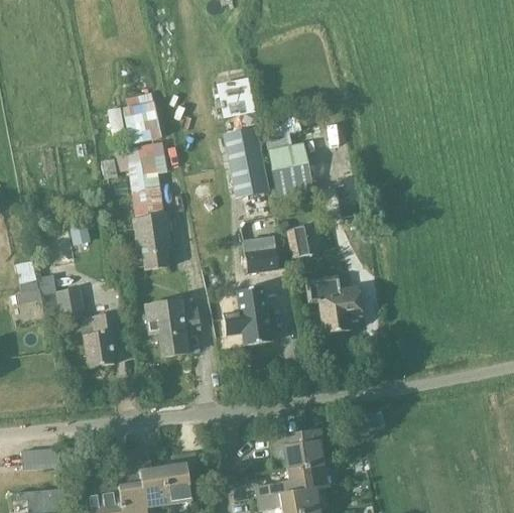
[(127,107),(122,108),(130,144),(159,137),(150,95),(150,92),(125,98),(127,107)]
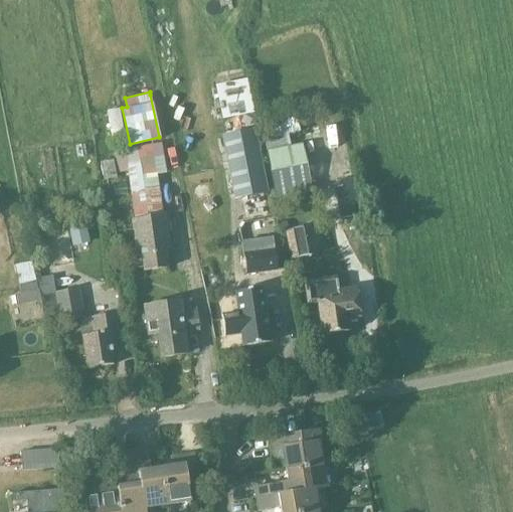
[(251,128),(225,134),(238,197),(265,192),(251,128)]
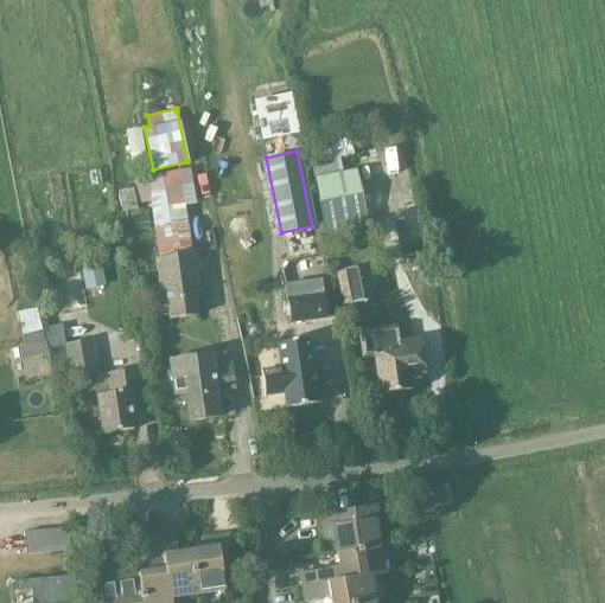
[(355,167),(313,175),(320,211),(325,231),(367,223),(362,203),(355,167)]
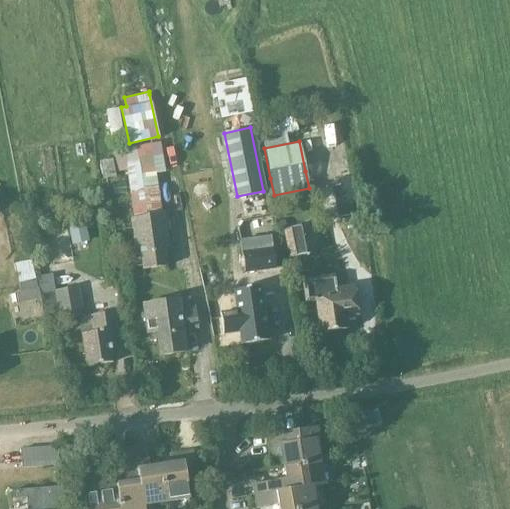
[(127,168),(134,217),(131,217),(136,252),(141,252),(143,267),(167,264),(165,245),(170,244),(165,212),(162,213),(158,185),(149,186),(147,172),(164,170),(160,142),(114,151),(114,157),(101,159),(103,176),(115,175),(114,169),(127,168)]
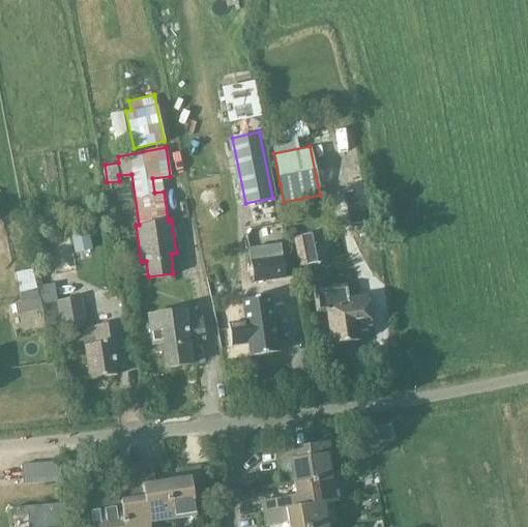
[(349,193),(354,224),(374,221),(370,189),(349,193)]
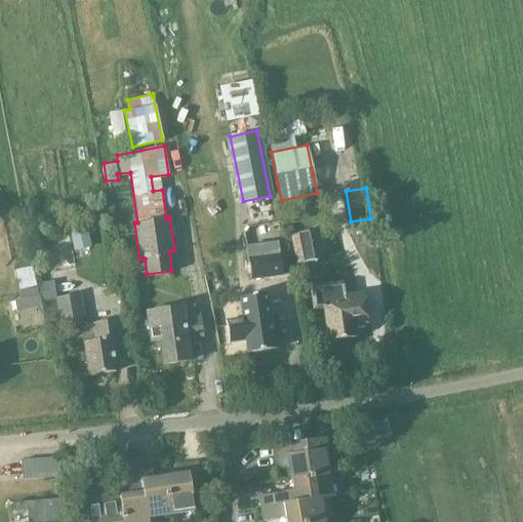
[(292,225),(284,227),(285,234),(293,232),(292,225)]
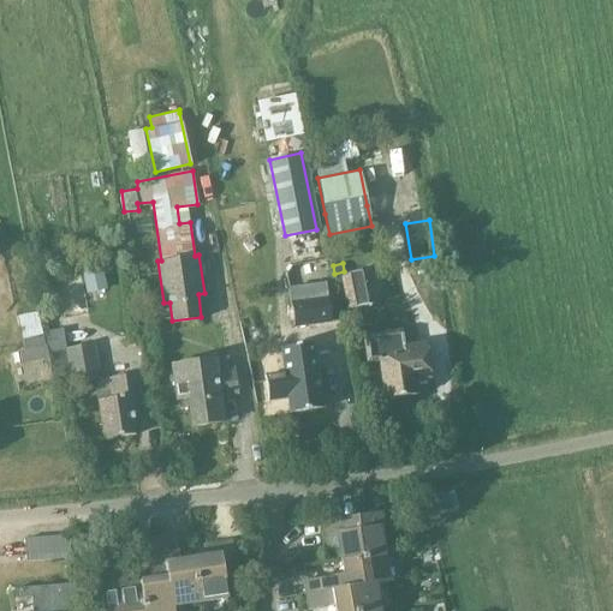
[(102,267),(84,270),(88,288),(106,285),(102,267)]
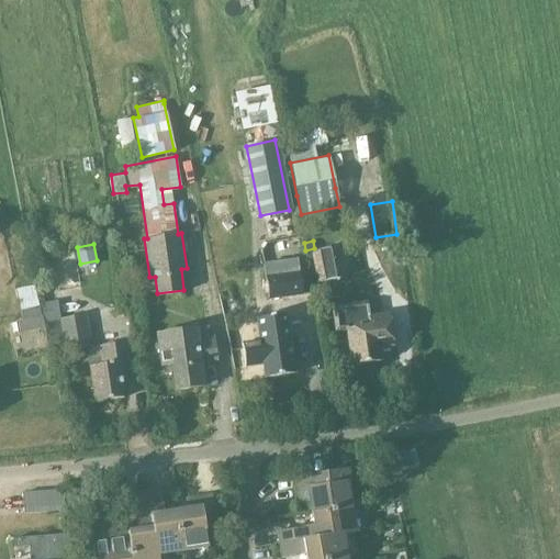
[(312,252),(318,281),(342,277),(336,246),(312,252)]
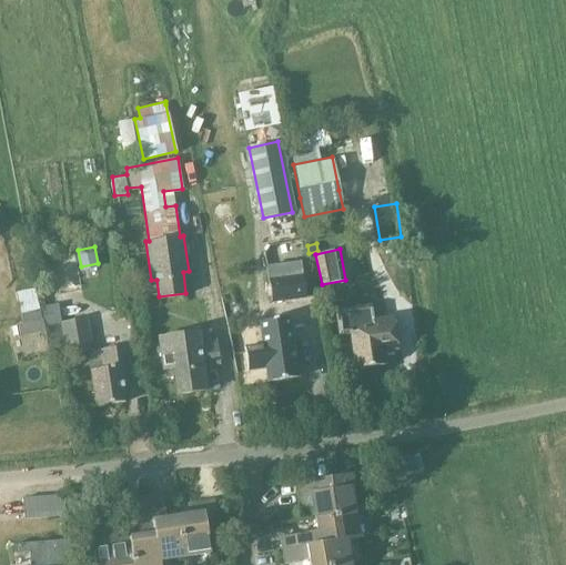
[(268,264),(272,301),(286,299),(307,296),(305,273),(289,275),(286,262),(268,264)]
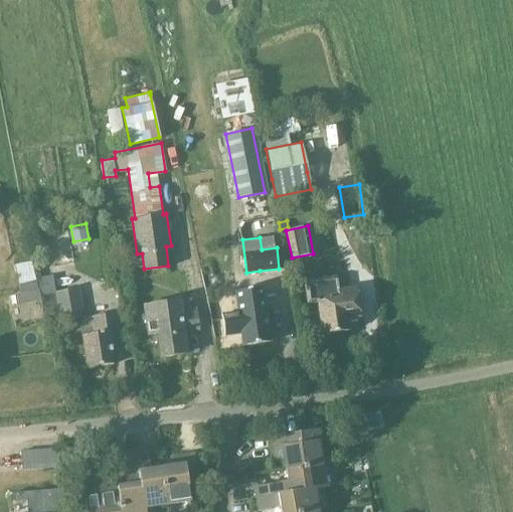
[(16,267),(21,290),(36,287),(32,264),(16,267)]
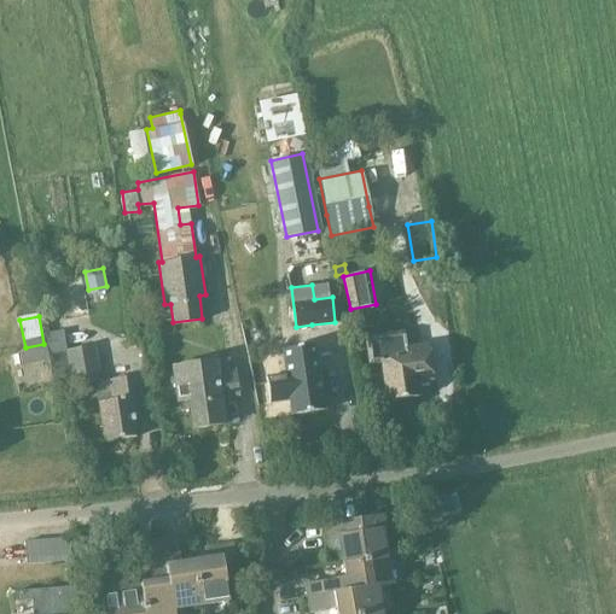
[(63,328),(50,332),(54,351),(67,350),(63,328)]
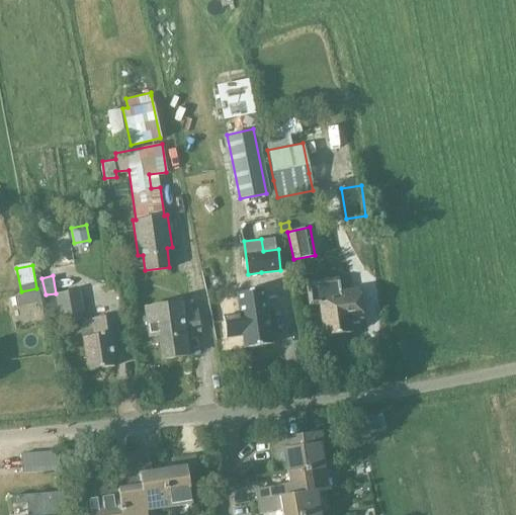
[(341,290),(339,277),(308,282),(311,305),(321,304),(326,336),(352,332),(351,320),(364,318),(360,287),(341,290)]
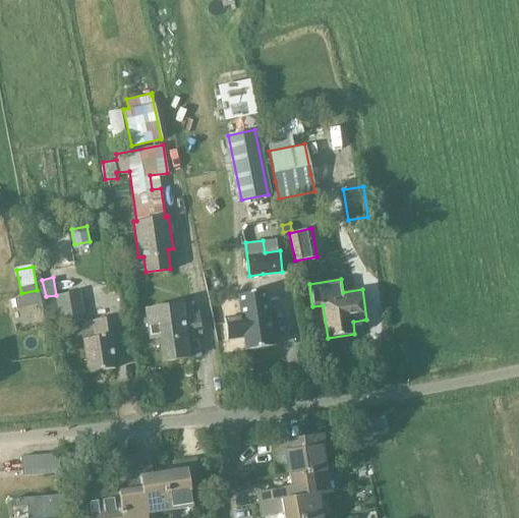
[(265,311),(263,290),(240,292),(242,313),(225,315),(228,338),(245,336),(246,348),(273,344),(269,310),(265,311)]
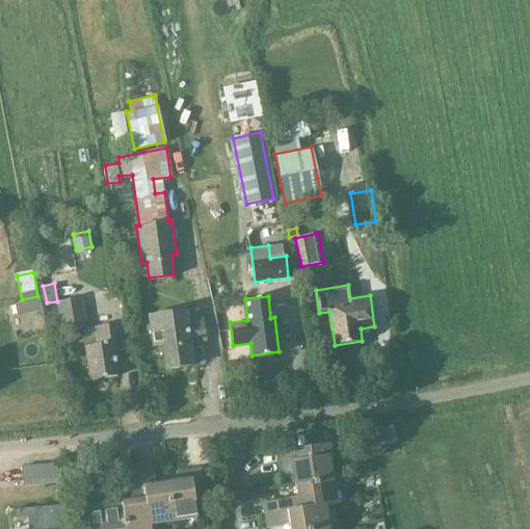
[(15,302),(17,314),(42,309),(40,297),(15,302)]
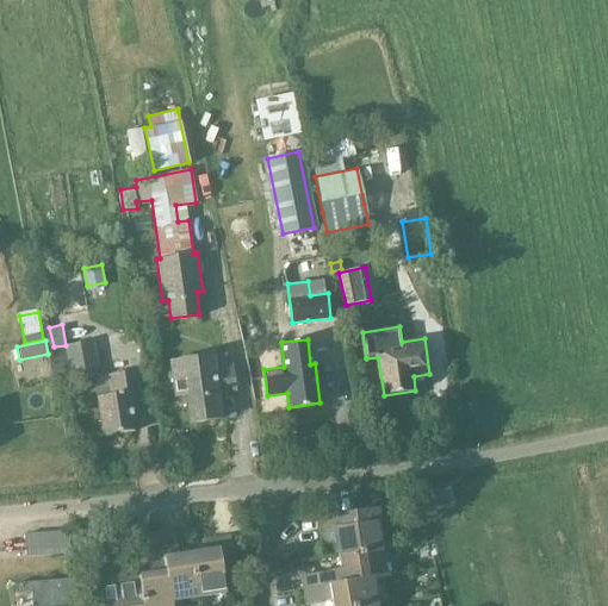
[(54,347),(53,347),(55,363),(68,362),(72,378),(94,374),(90,342),(66,345),(54,347)]
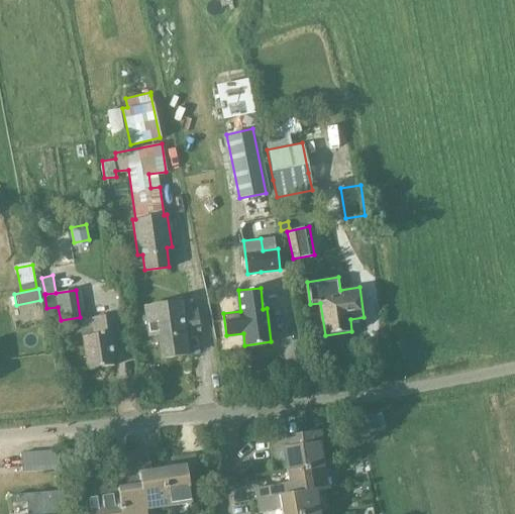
[(181,311),(180,306),(191,304),(190,299),(144,306),(148,335),(158,334),(162,357),(188,354),(185,333),(201,330),(197,308),(181,311)]
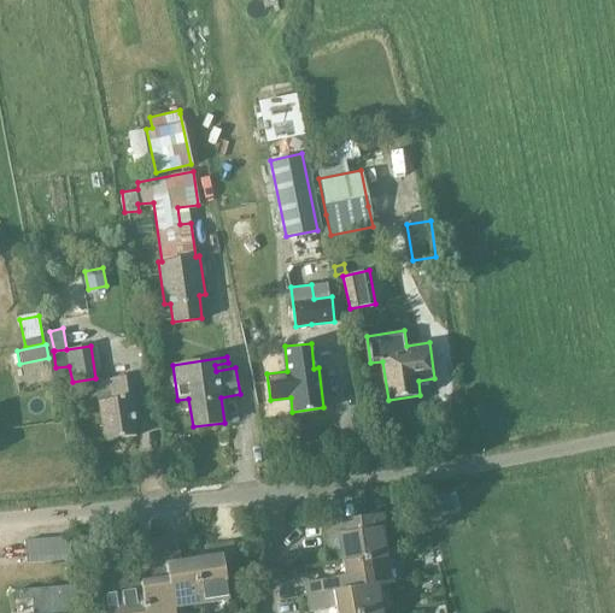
[(110,378),(95,381),(98,400),(100,400),(105,438),(136,435),(133,414),(136,414),(130,375),(110,377),(110,378)]
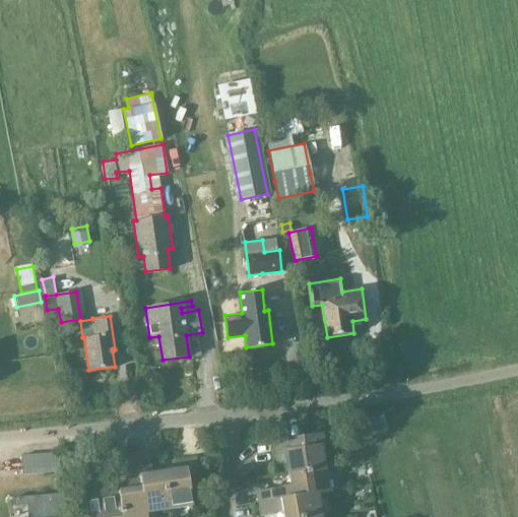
[(303,436),(275,440),(278,464),(288,463),(290,473),(327,468),(323,445),(326,444),(324,433),(303,436)]
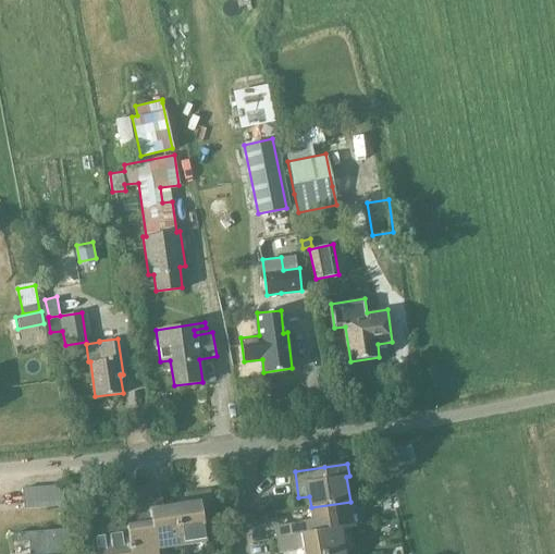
[(160,484),(147,487),(157,550),(182,546),(175,506),(163,508),(160,484)]
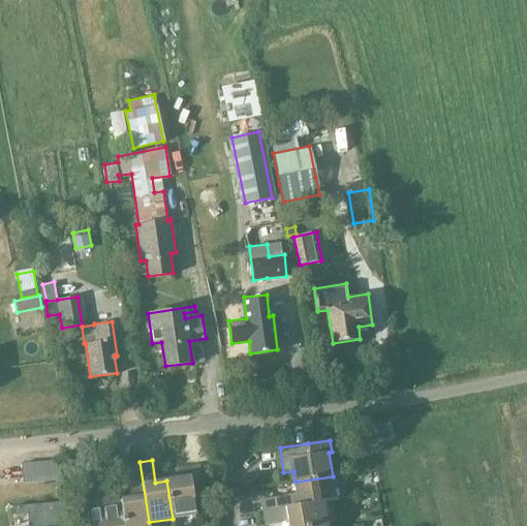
[(22,463),(23,481),(59,478),(58,461),(22,463)]
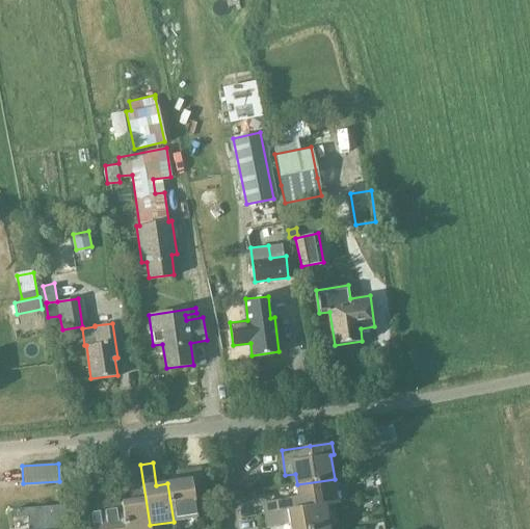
[(133,501),(122,503),(125,528),(150,528),(150,525),(140,465),(127,467),(133,501)]
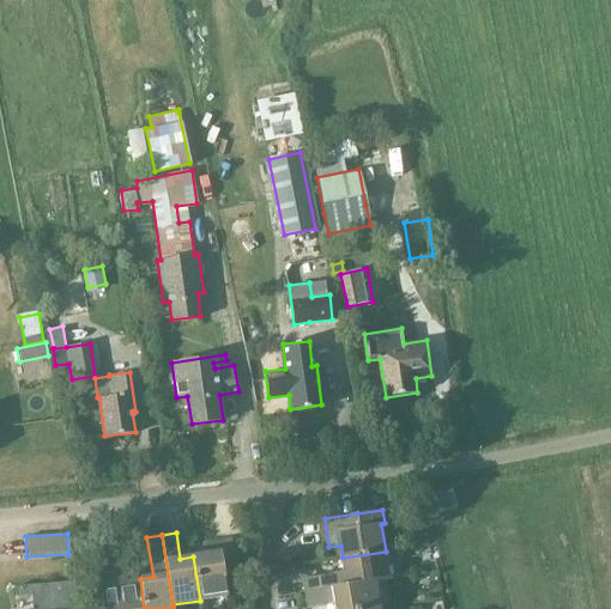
[(205,554),(193,556),(200,601),(228,596),(224,574),(237,572),(233,539),(203,543),(205,554)]
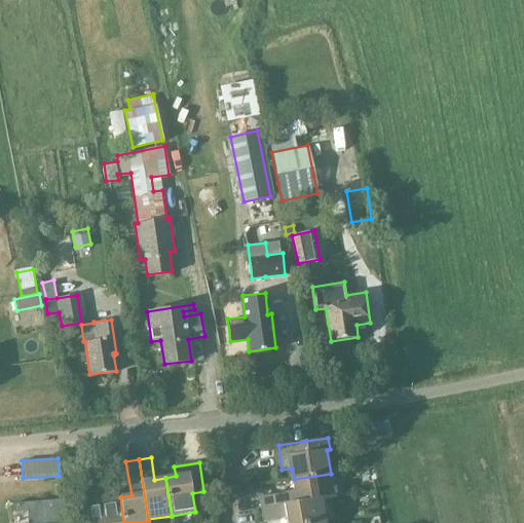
[(261,495),(263,508),(323,499),(334,497),(331,474),(294,479),(295,490),(261,495)]
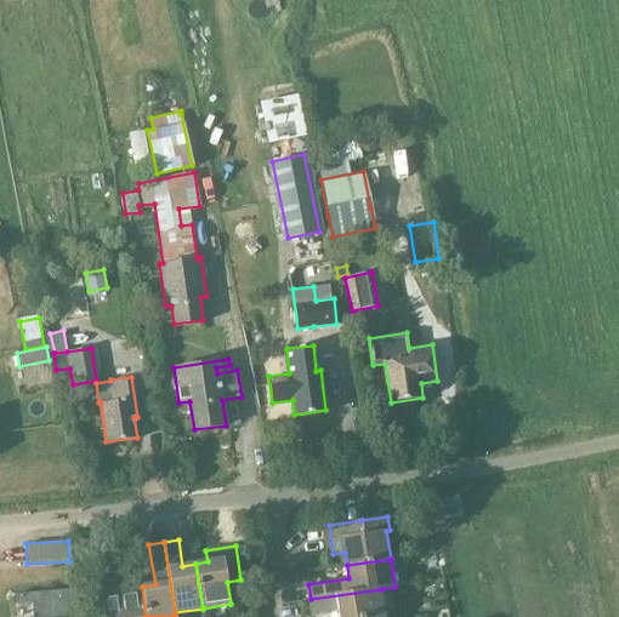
[(146,616),(142,587),(129,589),(126,577),(98,581),(100,584),(103,613),(103,616),(146,616)]
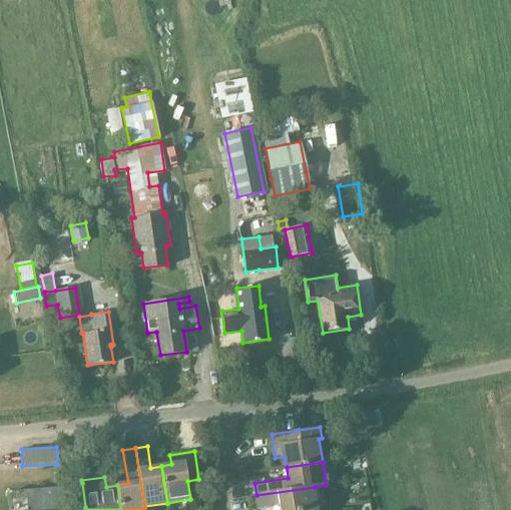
[(82,483),(75,484),(79,508),(85,507),(82,483)]
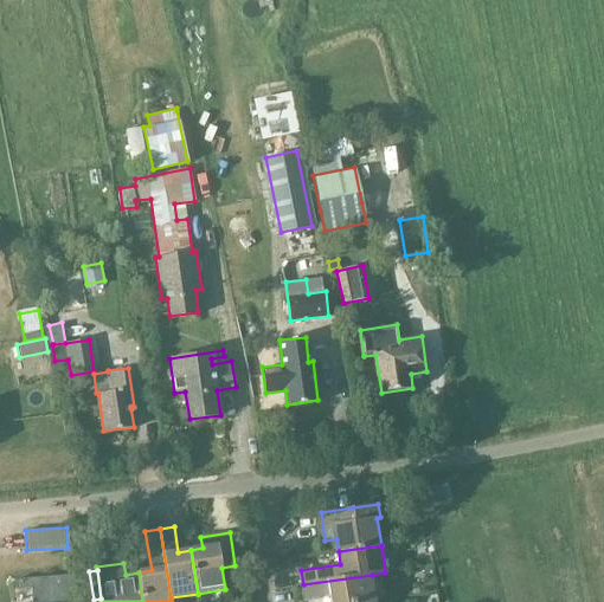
[(31,586),(32,601),(75,597),(74,574),(14,578),(15,587),(31,586)]
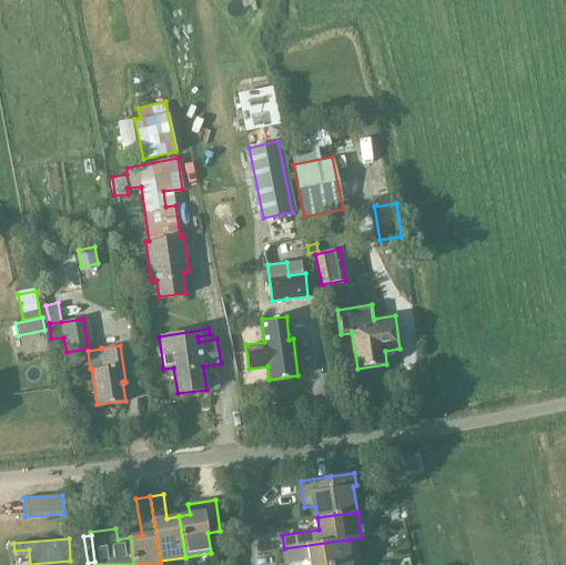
[(311,558),(312,564),(350,564),(352,564),(349,540),(284,548),(285,562),(311,558)]
